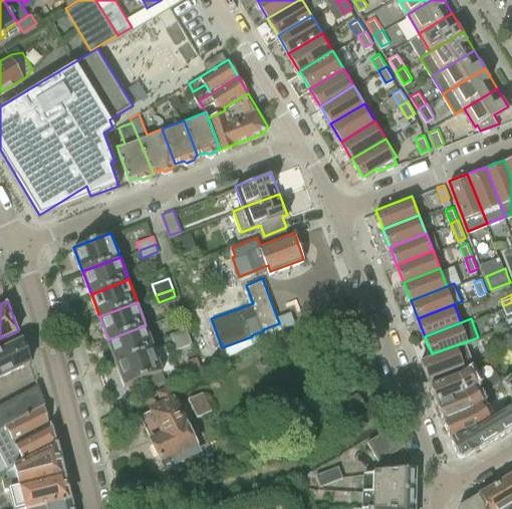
[(146,325),(108,339),(116,361),(155,347),(146,325)]
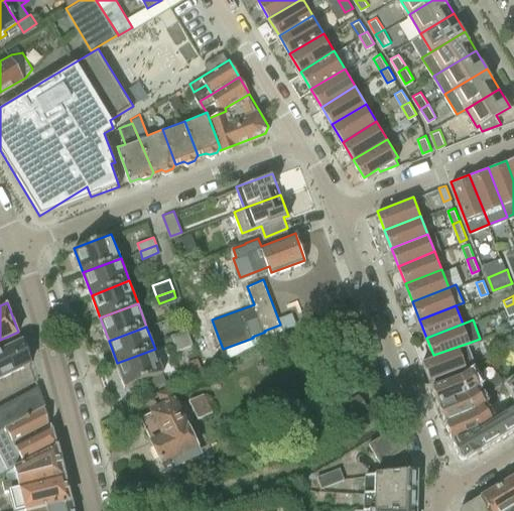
[(171,334),(174,342),(190,336),(187,328),(171,334)]
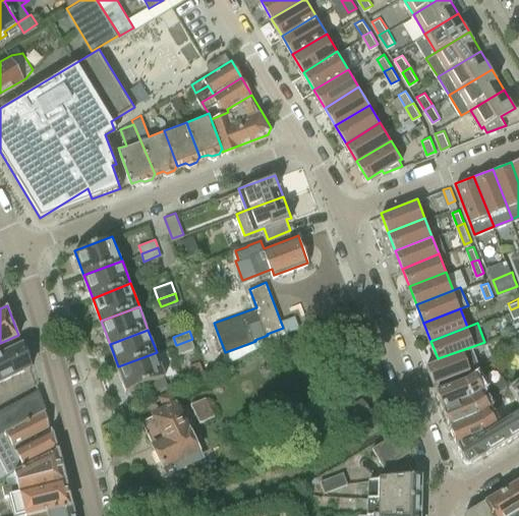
[(192,339),(176,345),(179,353),(195,347),(192,339)]
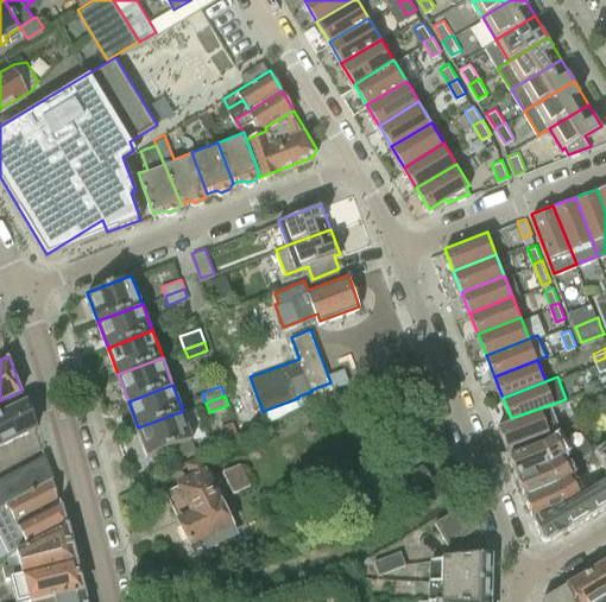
[(26,399),(0,411),(0,443),(36,426),(26,399)]
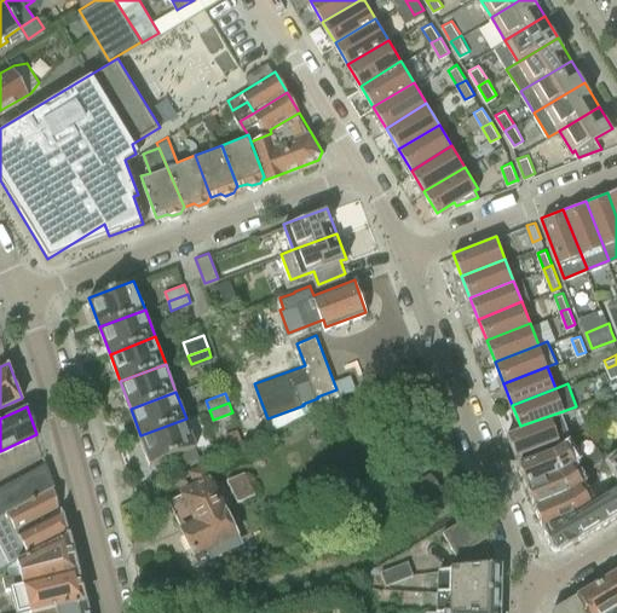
[(570,431),(563,411),(520,426),(507,432),(515,455),(559,438),(570,431)]
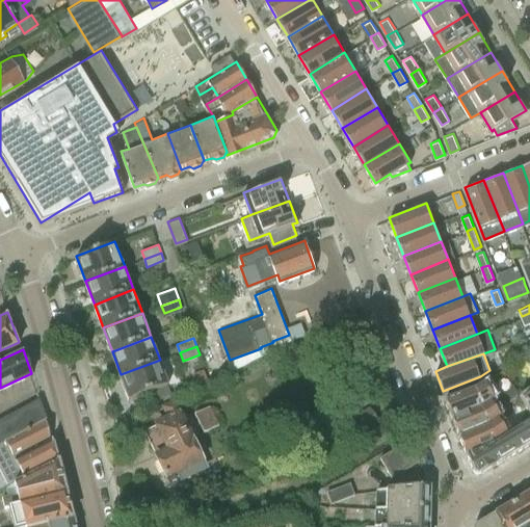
[(160,360),(121,374),(129,397),(168,381),(160,360)]
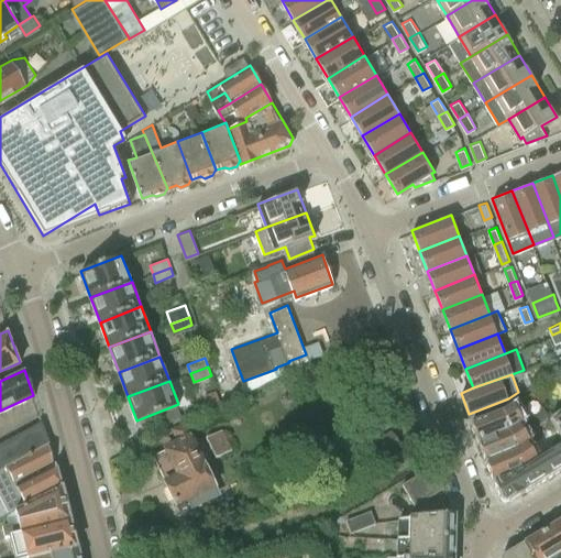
[(516,402),(472,420),(479,438),(524,422),(527,419),(516,402)]
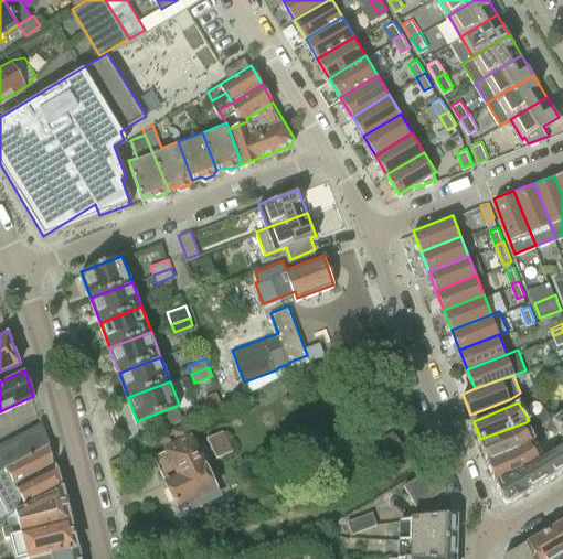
[(180,406),(165,411),(168,420),(183,415),(180,406)]
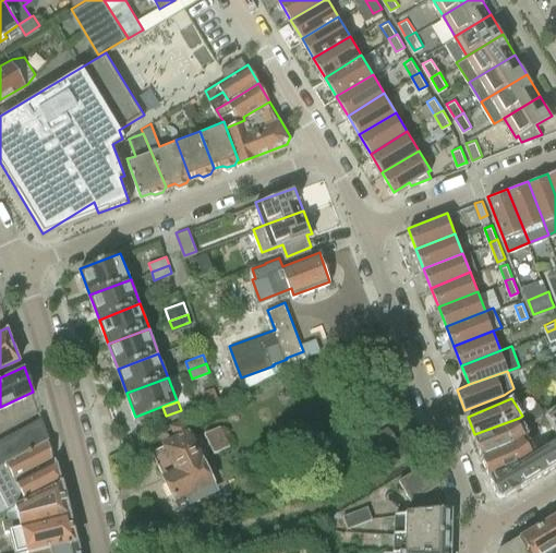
[(555,406),(546,412),(554,427),(545,431),(548,435),(555,432),(555,406)]
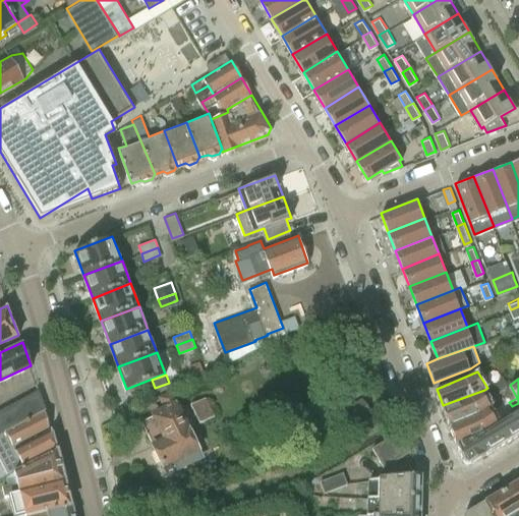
[(0,408),(0,431),(5,428),(46,406),(40,388),(0,408)]
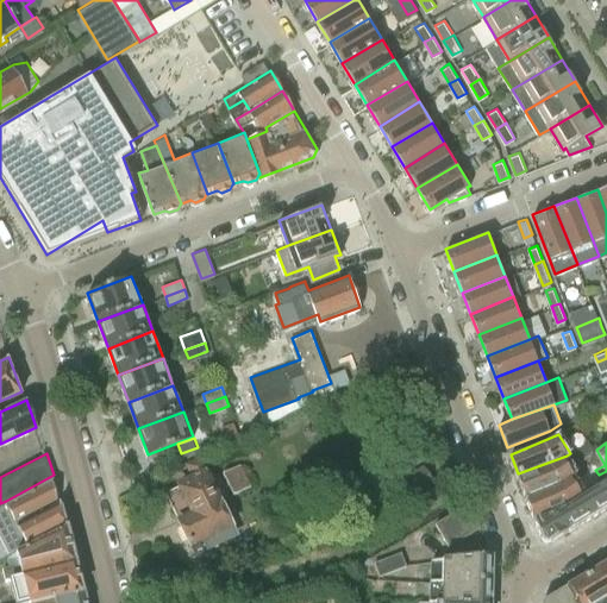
[(236,531),(212,481),(214,479),(201,454),(188,462),(195,476),(166,490),(192,541),(205,534),(210,544),(236,531)]
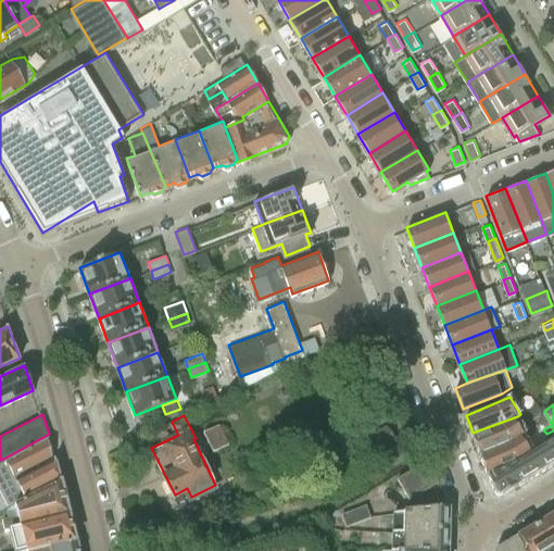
[(517,416),(473,433),(480,452),(525,435),(528,433),(517,416)]
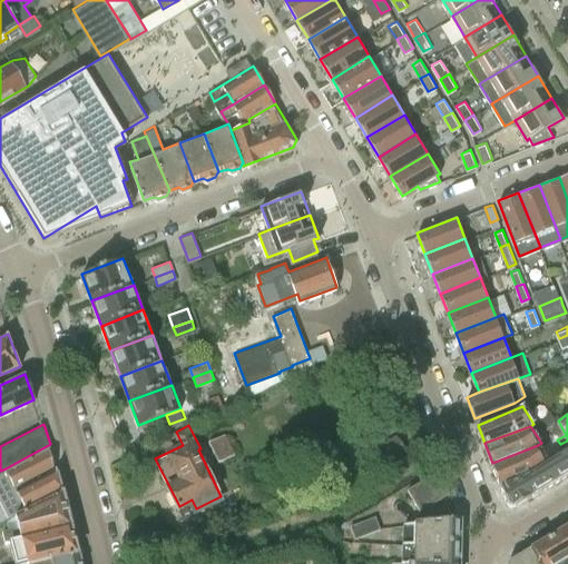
[(226,436),(209,444),(219,463),(235,455),(226,436)]
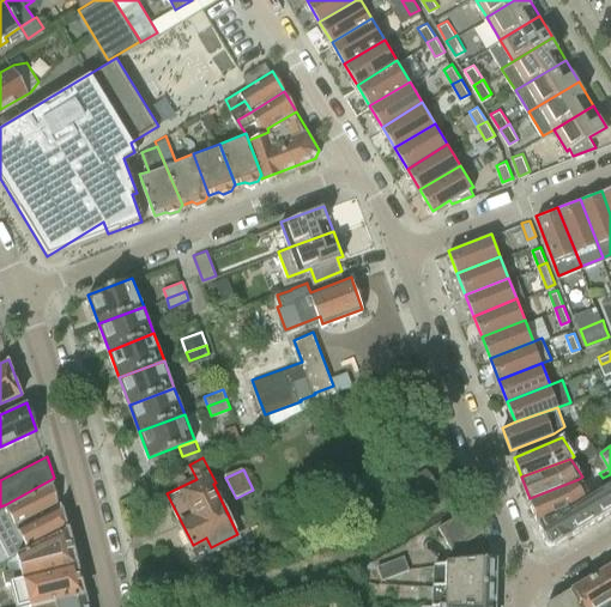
[(144,475),(134,480),(138,487),(147,484),(144,475)]
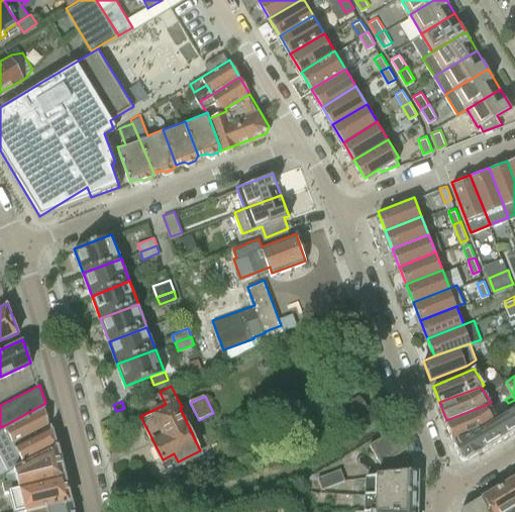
[(59,454),(57,445),(50,422),(45,403),(5,425),(0,427),(0,452),(8,470),(14,467),(59,454)]
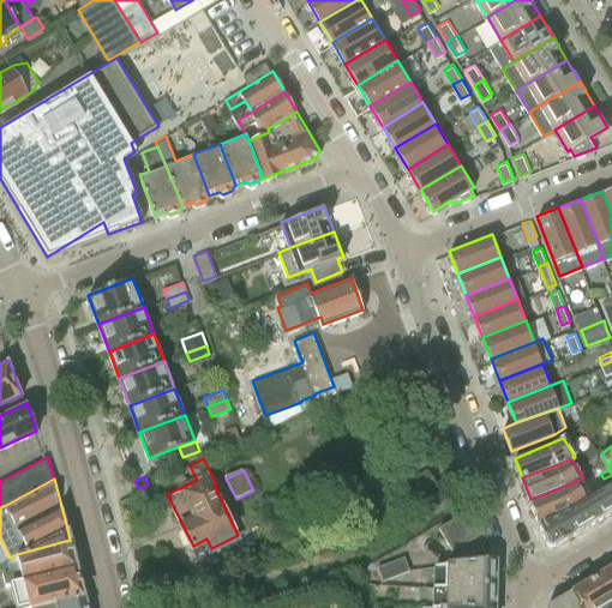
[(580,480),(531,499),(538,518),(591,498),(580,480)]
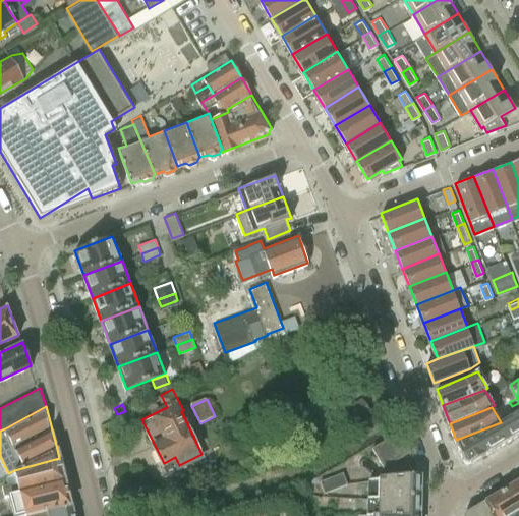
[(518,409),(501,422),(456,440),(463,459),(471,461),(518,432),(518,409)]
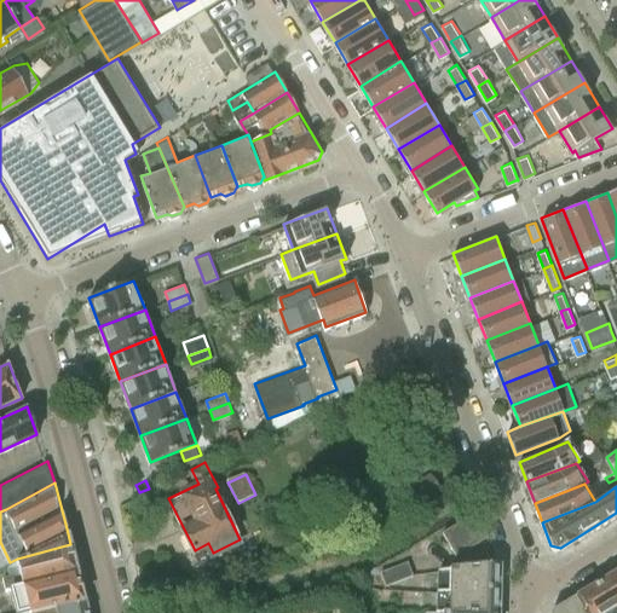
[(480,541),(466,516),(444,530),(459,554),(480,541)]
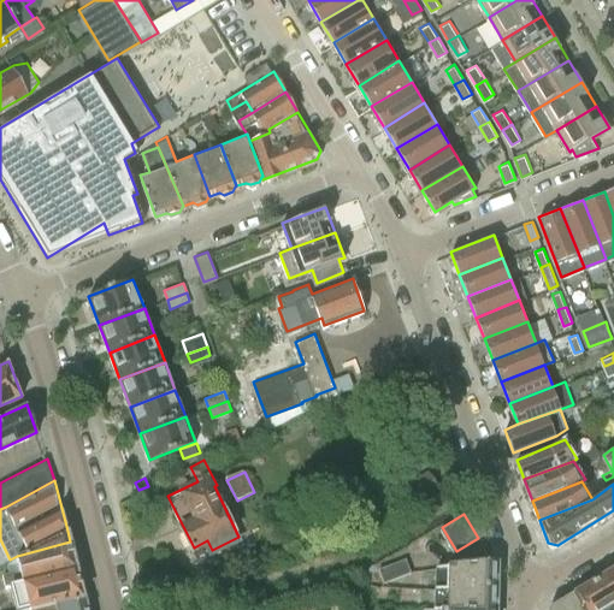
[(77,567),(70,542),(17,556),(10,560),(7,562),(10,570),(4,572),(6,584),(10,582),(77,567)]
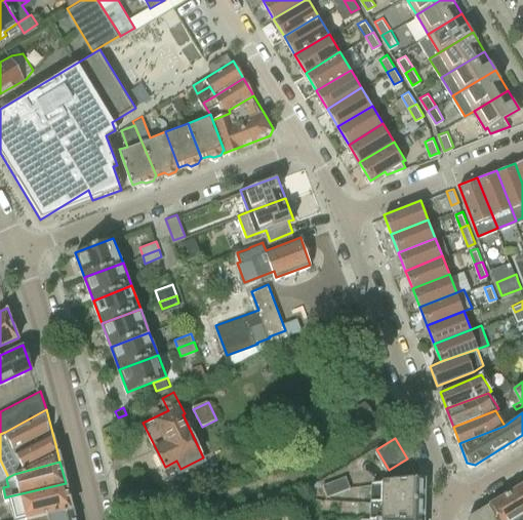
[(351,485),(347,474),(323,482),(327,494),(351,485)]
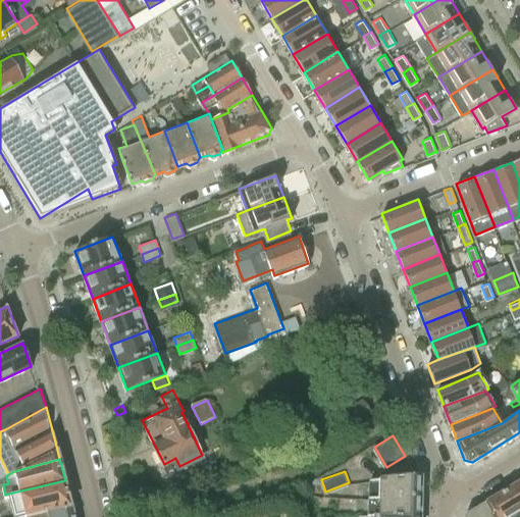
[(368,478),(368,497),(421,498),(422,473),(368,478)]
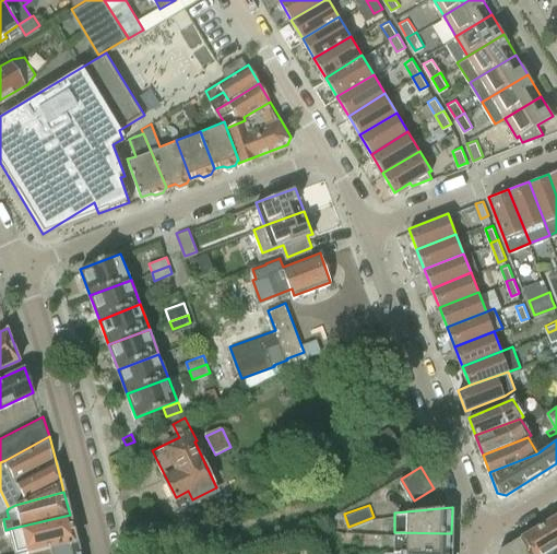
[(533,553),(556,553),(556,514),(522,535),(533,553)]
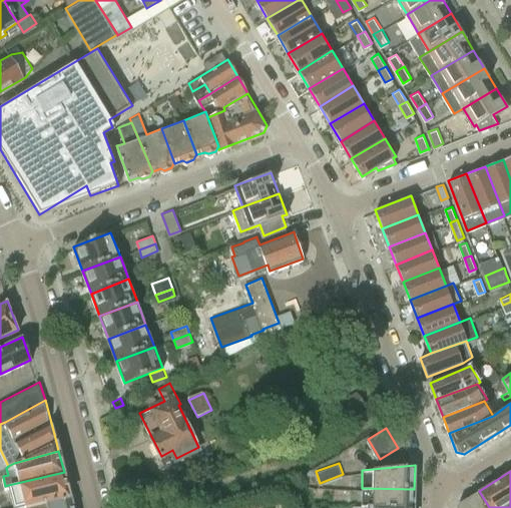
[(18,507),(69,495),(64,472),(8,485),(13,507),(18,507)]
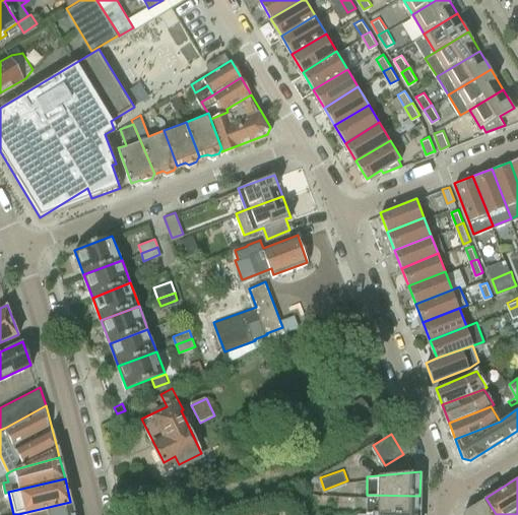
[(419,496),(367,495),(367,512),(368,512),(419,513),(419,496)]
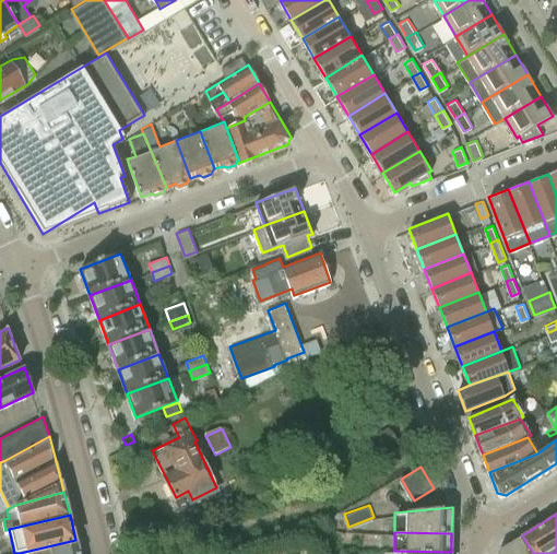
[(533,553),(522,535),(500,549),(499,550),(499,551),(498,552),(498,553),(497,553),(533,553)]
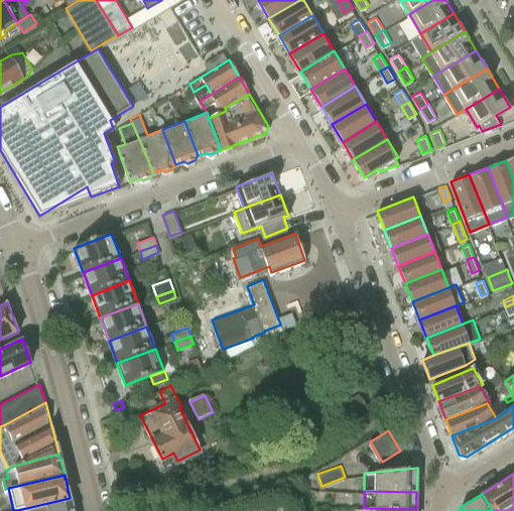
[(73,510),(70,498),(18,510),(73,510)]
